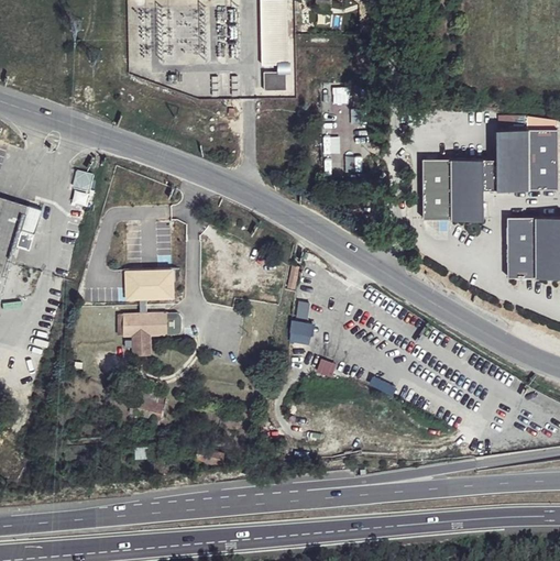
[(283,0),(259,0),(261,64),(286,63),(283,0)]
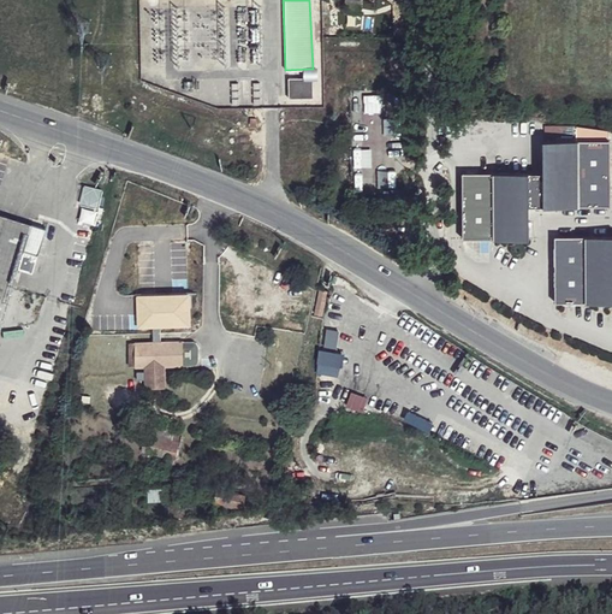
[(309,80),(285,81),(285,100),(309,100),(309,80)]
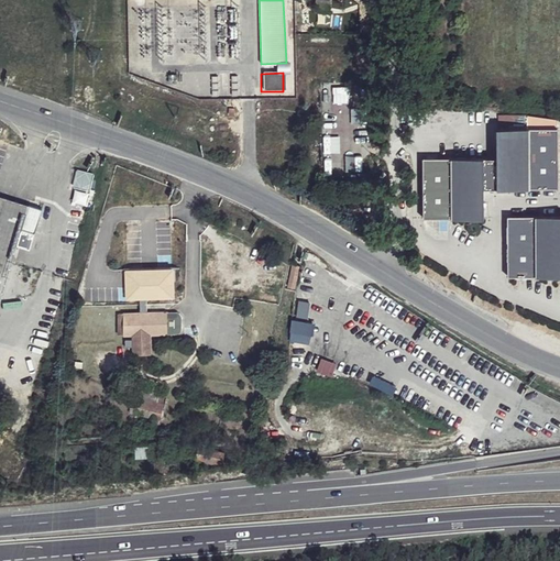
[(76,86),(74,92),(81,96),(84,88),(76,86)]
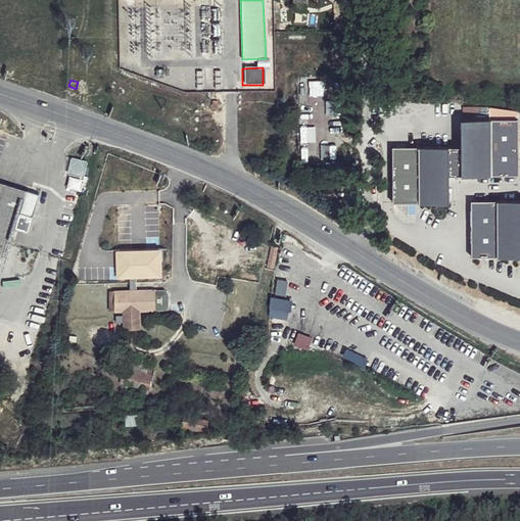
[(513,175),(515,116),(459,115),(459,143),(388,146),(387,201),(444,207),(448,175),(513,175)]
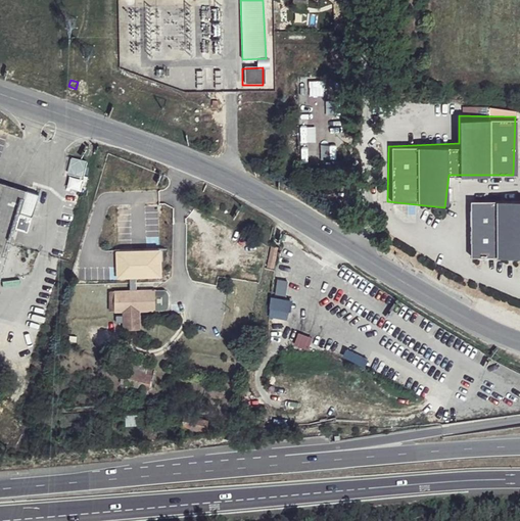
[(333,159),(332,135),(302,137),(303,160),(333,159)]
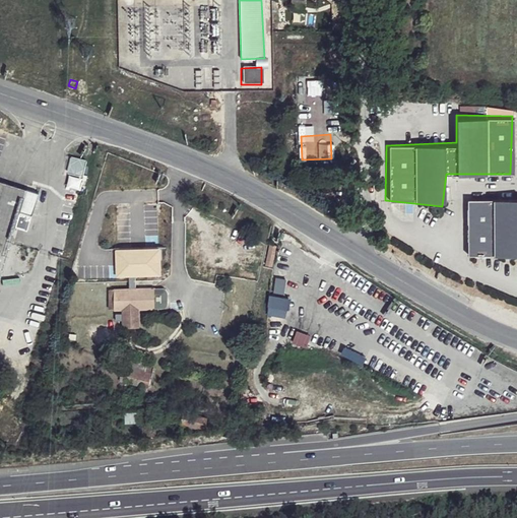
[(87,163),(73,158),(70,174),(84,177),(87,163)]
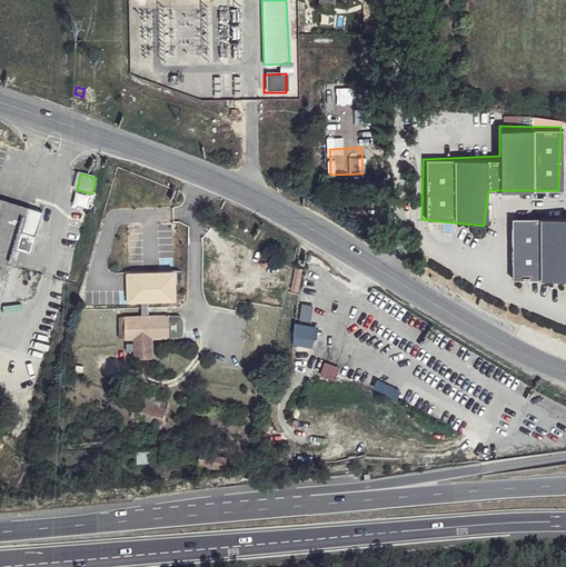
[(46,214),(0,199),(0,307),(1,307),(20,249),(26,251),(30,237),(38,239),(46,214)]
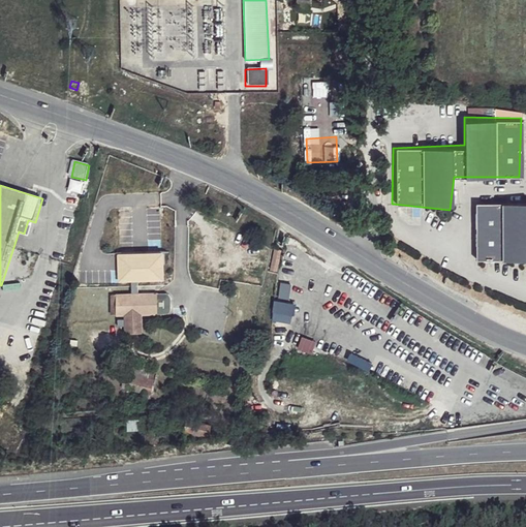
[(525,203),(475,204),(475,227),(475,260),(525,260),(525,203)]
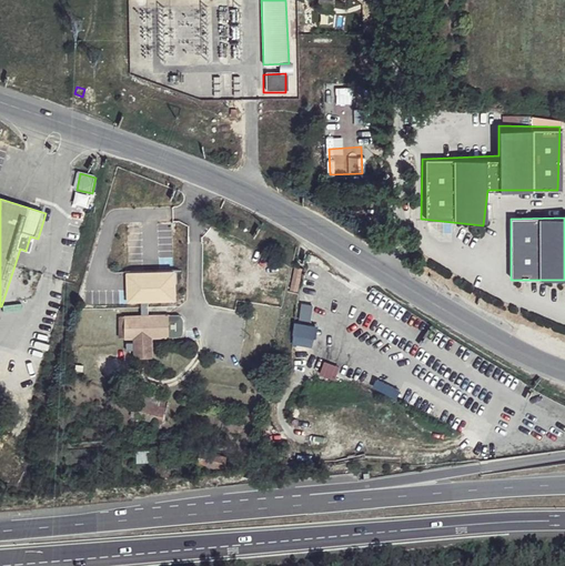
[(299,263),(291,262),(286,284),(293,285),(299,263)]
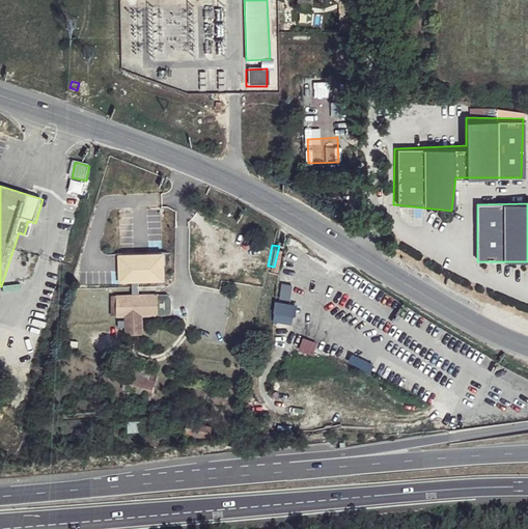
[(370,366),(349,356),(345,362),(367,372),(370,366)]
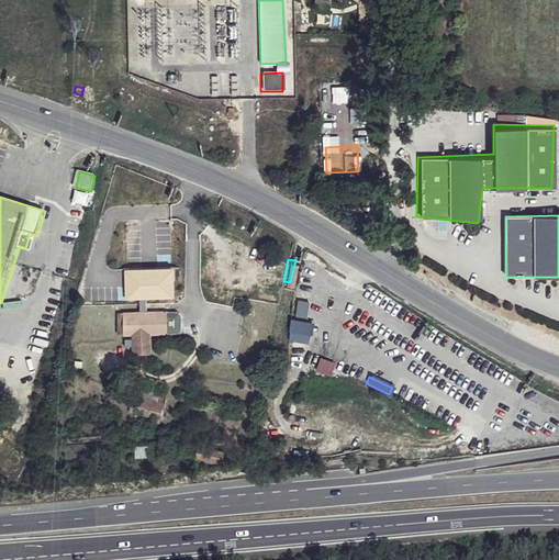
[(158,395),(138,390),(136,400),(133,400),(130,407),(156,415),(153,427),(170,432),(177,402),(157,398),(158,395)]
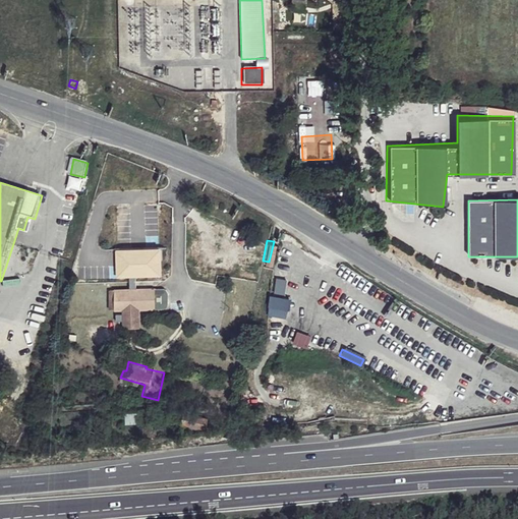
[(208,421),(184,415),(182,424),(205,430),(208,421)]
